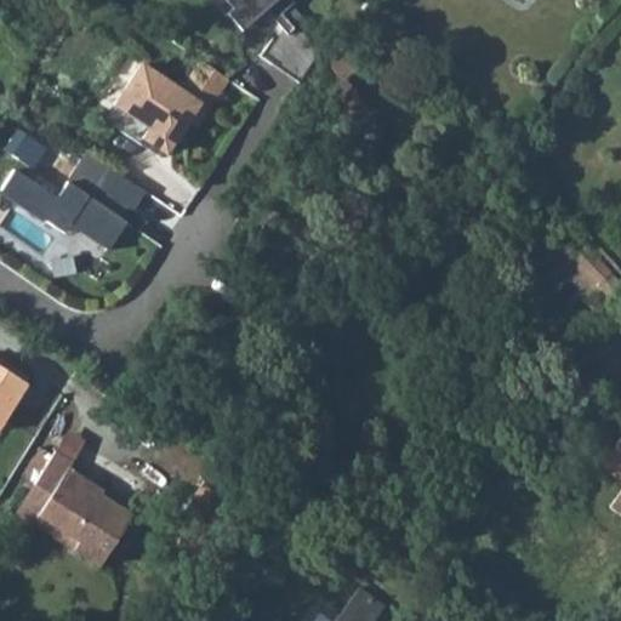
[(235,0),(238,3),(232,7),(246,24),(266,7),(284,27),(277,33),(262,53),(302,81),(324,50),(300,21),(296,24),(284,11),(295,0),(235,0)]
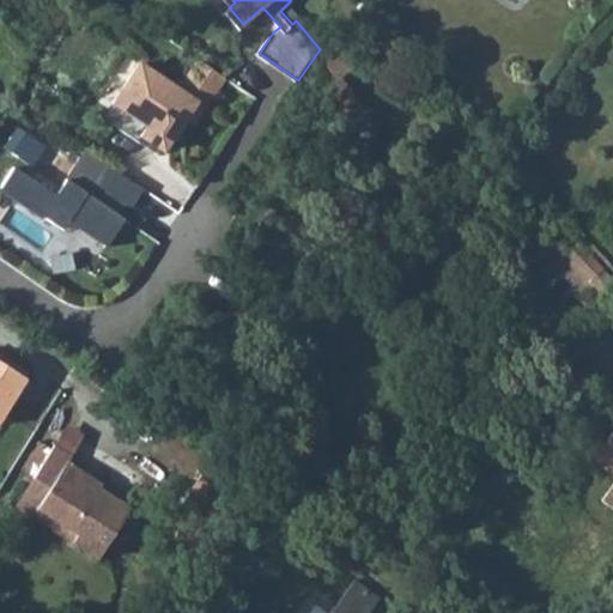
[(206,107),(228,76),(201,58),(181,87),(143,61),(105,116),(162,153),(198,101),(206,107)]
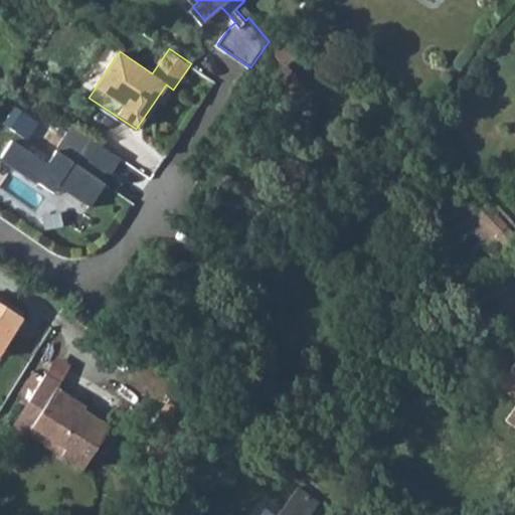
[(166,84),(158,98),(165,102),(173,90),(166,84)]
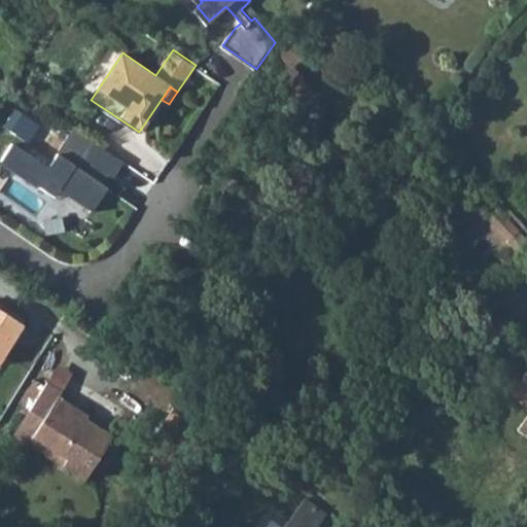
[(114,176),(126,160),(93,138),(75,164),(58,151),(48,166),(12,141),(0,159),(55,196),(60,187),(93,209),(108,185),(103,182),(110,173),(114,176)]
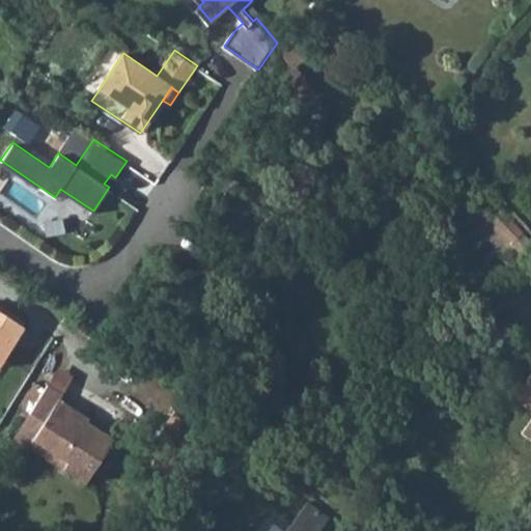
[(0,358),(26,317),(0,301),(0,358)]
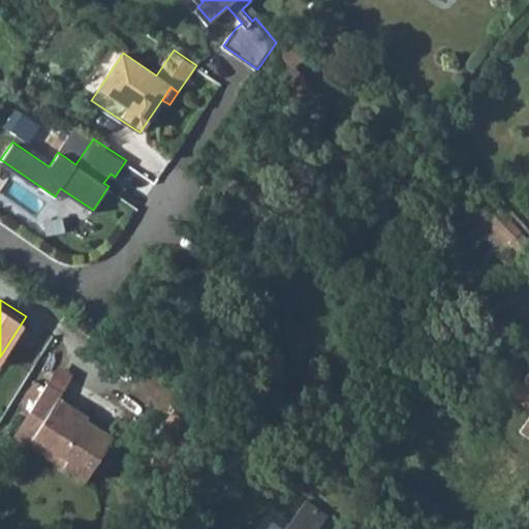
[(528,383),(528,417),(519,433),(528,440),(528,371),(523,380),(528,383)]
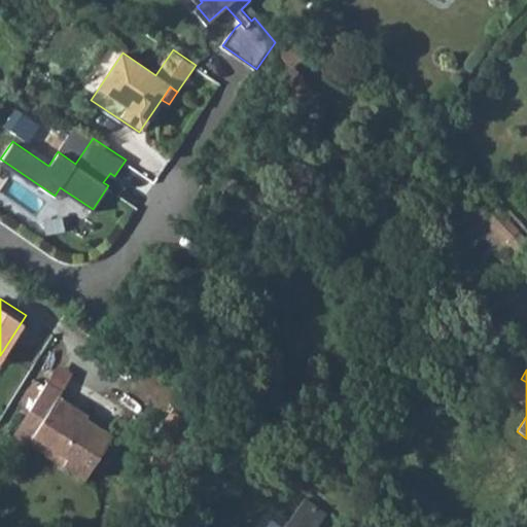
[(47,380),(30,409),(43,418),(32,436),(65,458),(62,464),(83,479),(99,455),(112,433),(86,417),(88,414),(59,395),(62,390),(47,380)]
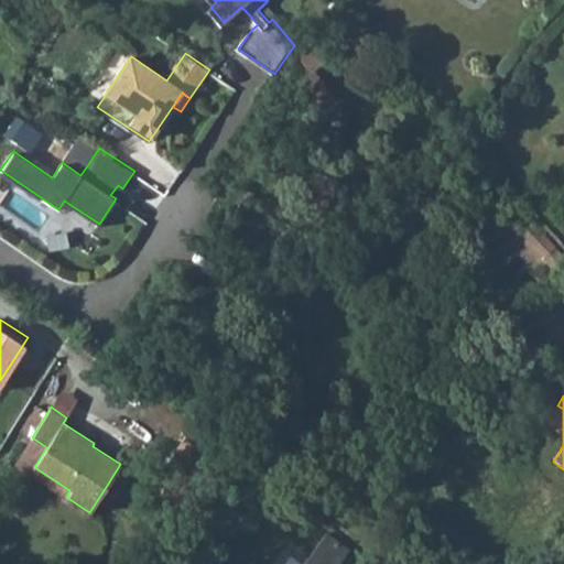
[(303,518),(286,542),(305,555),(322,531),(303,518)]
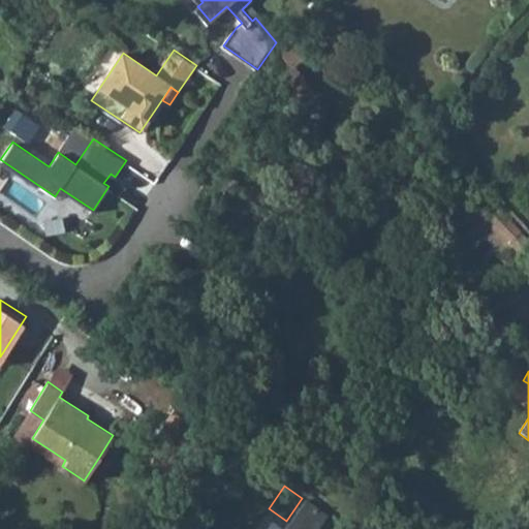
[(313,528),(341,528),(342,527),(316,520),(313,528)]
